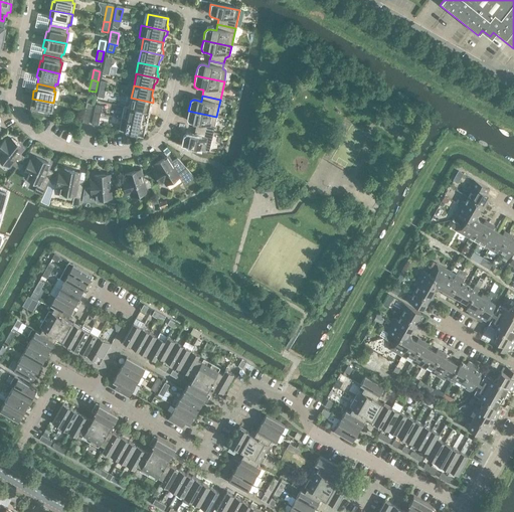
[(129,110),(148,114),(149,109),(150,108),(151,107),(152,105),(152,104),(153,103),(131,98),(129,110)]
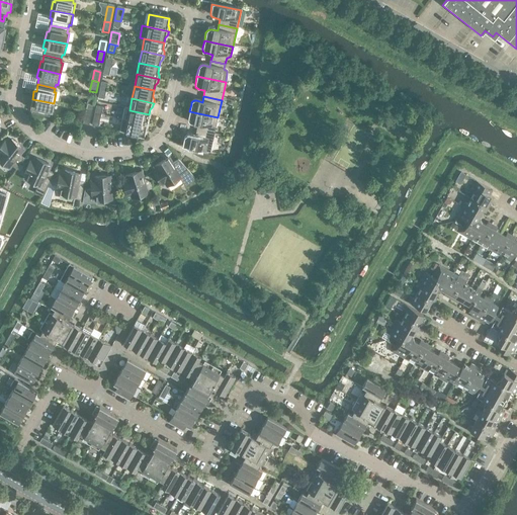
[(54,103),(32,99),(30,107),(32,107),(31,114),(49,118),(50,114),(52,114),(54,103)]
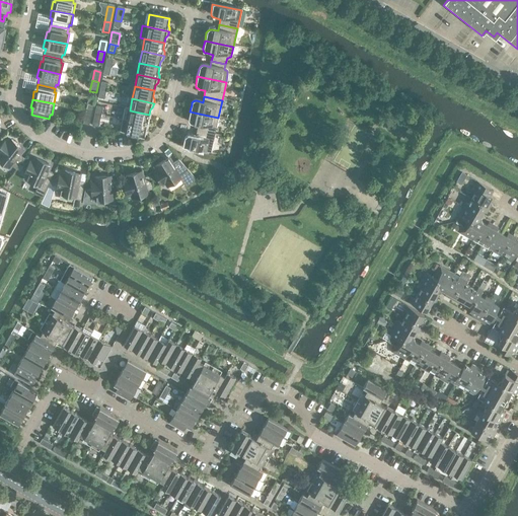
[(124,109),(122,121),(149,127),(149,126),(149,124),(149,123),(148,121),(148,120),(149,115),(130,111),(129,111),(124,109)]
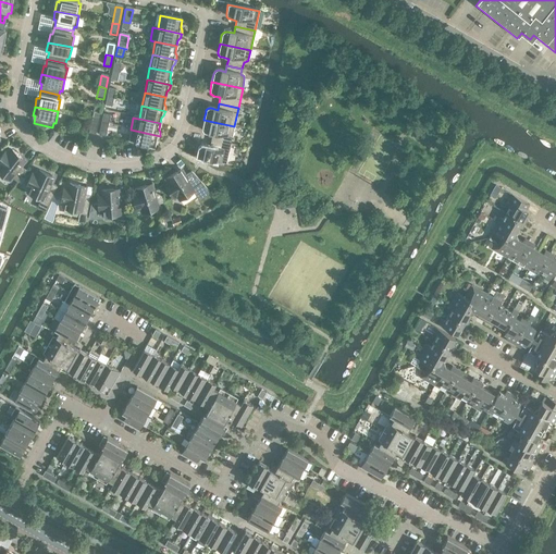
[(99,120),(91,119),(88,135),(95,136),(99,120)]
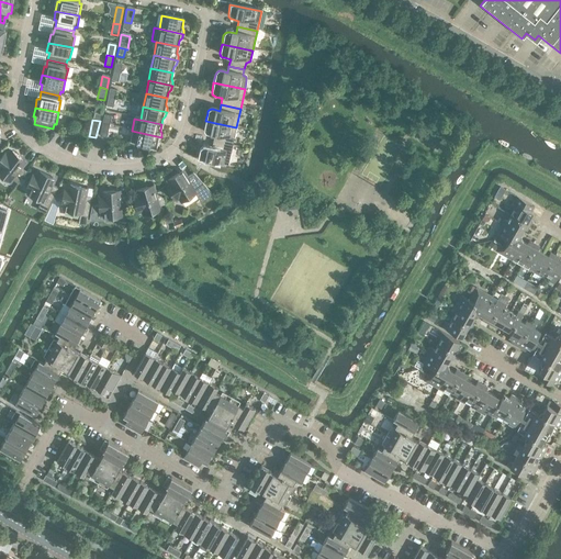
[(212,143),(232,147),(236,127),(205,121),(203,130),(203,132),(204,133),(205,134),(208,135),(214,136),(212,143)]
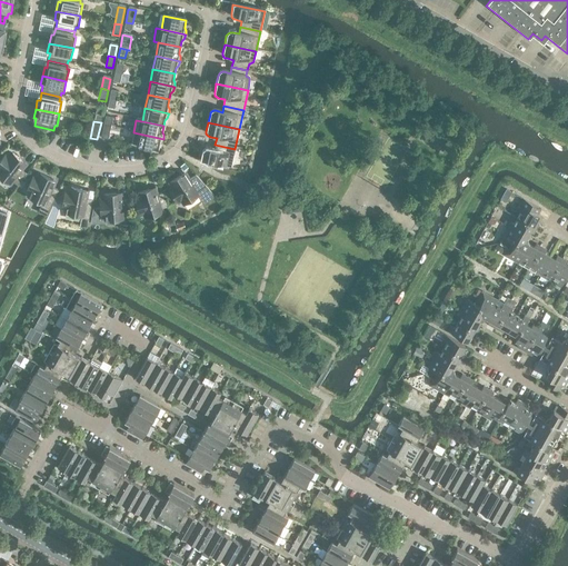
[(110,128),(103,127),(100,140),(108,141),(110,128)]
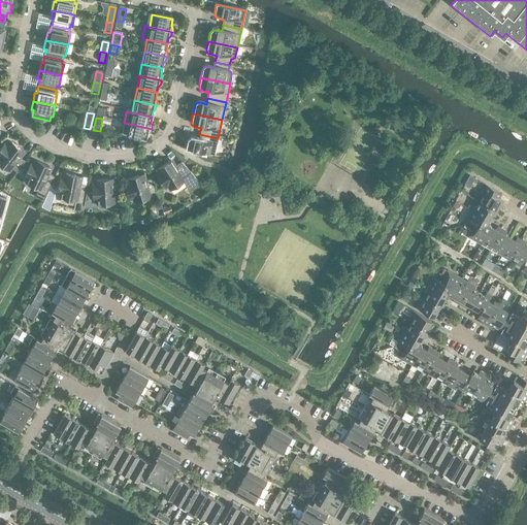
[(124,123),(121,135),(146,141),(147,135),(149,134),(150,133),(151,132),(151,130),(152,129),(124,123)]
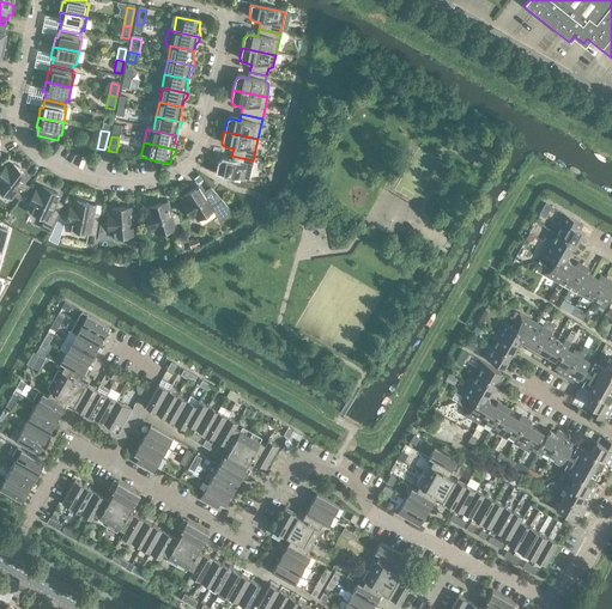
[(253,160),(231,156),(230,163),(223,162),(222,162),(219,162),(218,164),(217,165),(214,175),(249,182),(253,160)]
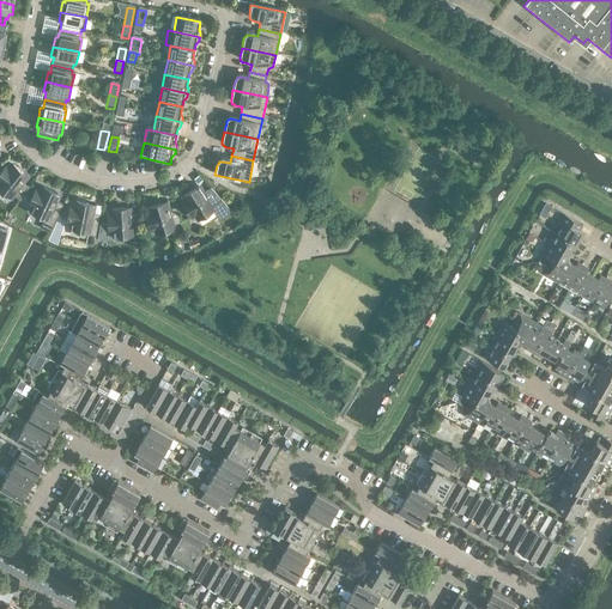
[(18,202),(28,189),(22,184),(26,178),(13,168),(10,172),(5,169),(0,175),(0,183),(0,194),(10,201),(12,198),(18,202)]
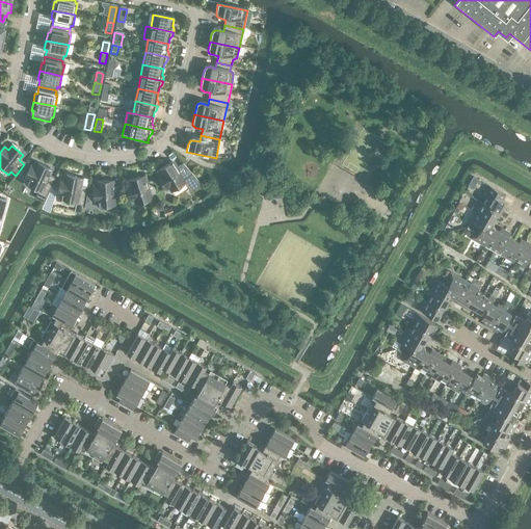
[(171,193),(185,185),(189,192),(201,185),(182,165),(176,169),(171,163),(159,172),(161,176),(157,179),(164,189),(168,187),(171,193)]
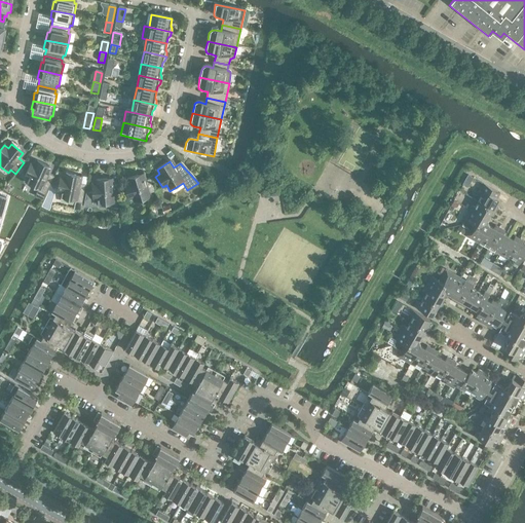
[(42,201),(45,196),(53,178),(47,175),(50,169),(36,162),(34,167),(30,165),(25,177),(30,179),(27,185),(38,190),(34,198),(42,201)]
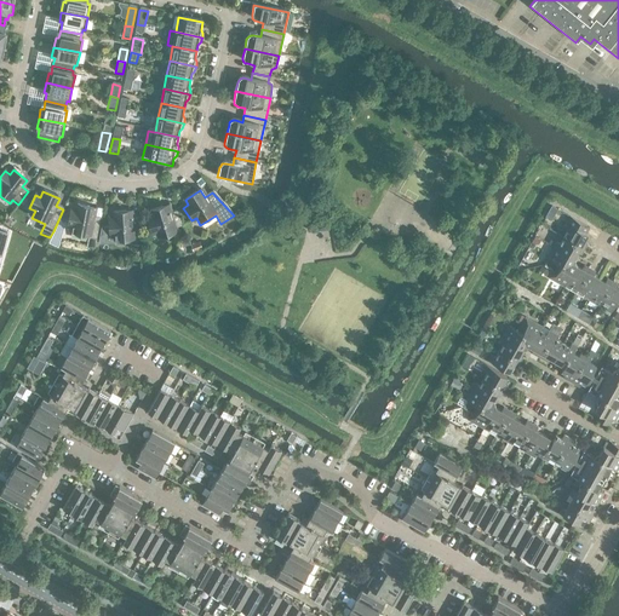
[(96,243),(101,219),(93,218),(95,209),(76,206),(75,212),(70,211),(67,225),(73,226),(72,235),(89,239),(87,241),(96,243)]
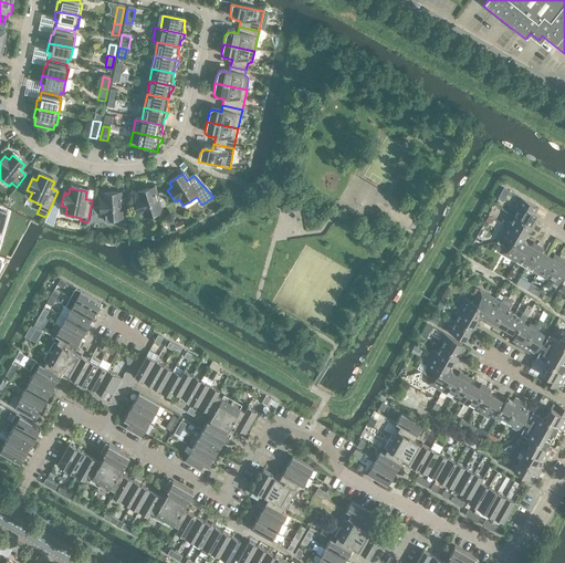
[(159,210),(167,208),(161,194),(155,196),(153,189),(137,194),(138,199),(134,200),(137,214),(143,211),(145,219),(160,215),(159,210)]
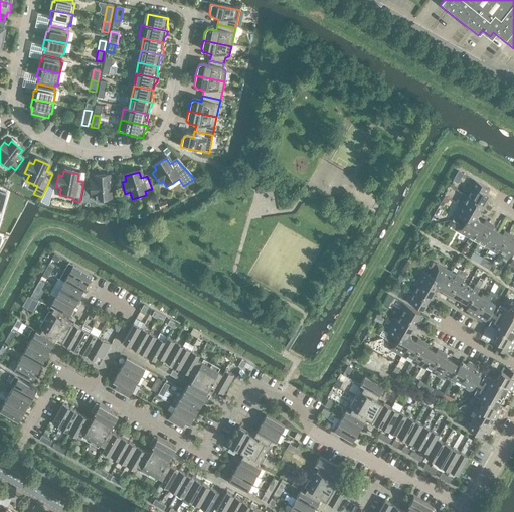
[(111,196),(117,196),(116,182),(110,183),(109,176),(94,177),(95,182),(90,183),(91,195),(95,194),(96,201),(111,200),(111,196)]
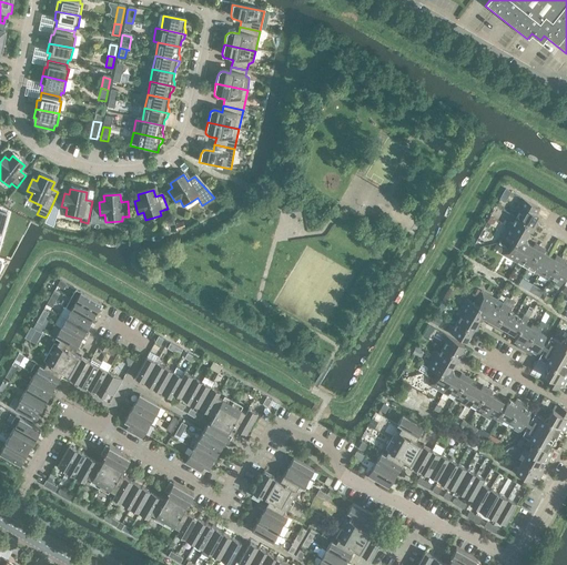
[(516,220),(533,230),(536,224),(533,222),(536,217),(534,215),(537,209),(523,200),(516,212),(519,213),(516,220)]
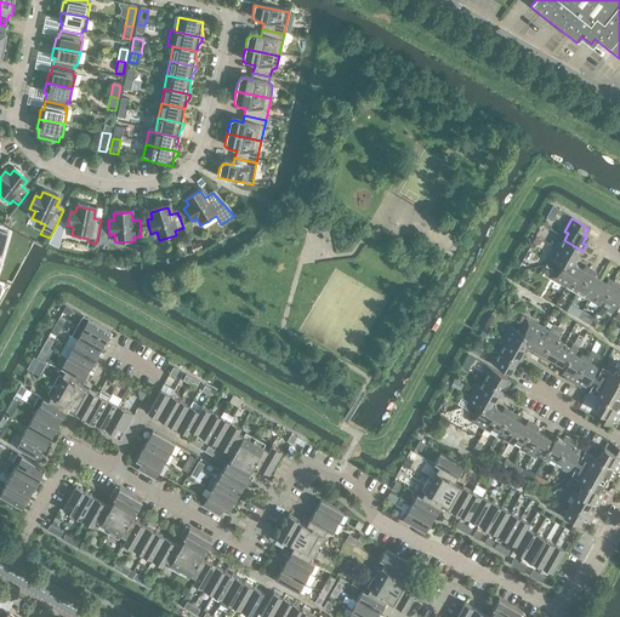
[(582,251),(564,240),(561,246),(557,244),(553,249),(573,260),(576,253),(579,256),(582,251)]
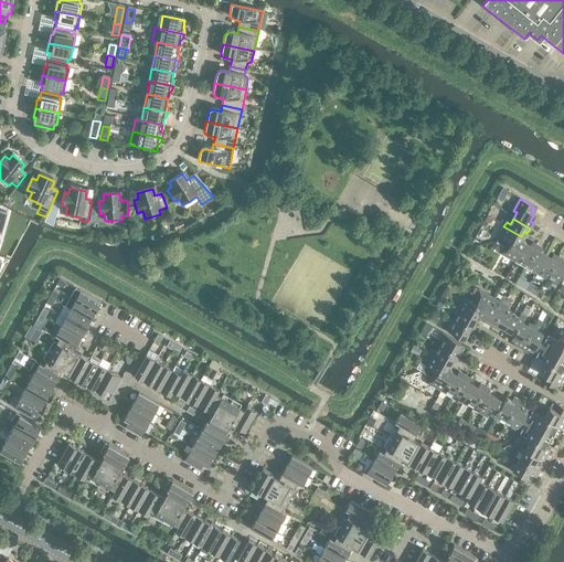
[(176,232),(183,229),(181,222),(173,225),(176,232)]
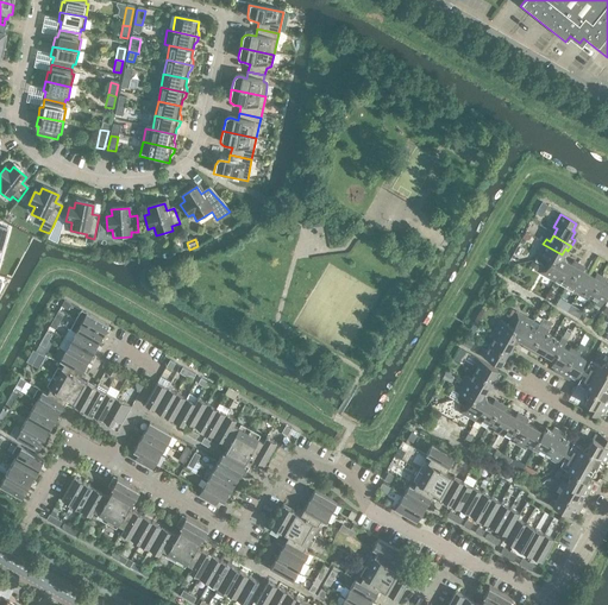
[(562,254),(543,244),(532,263),(541,268),(546,270),(550,264),(563,259),(562,254)]
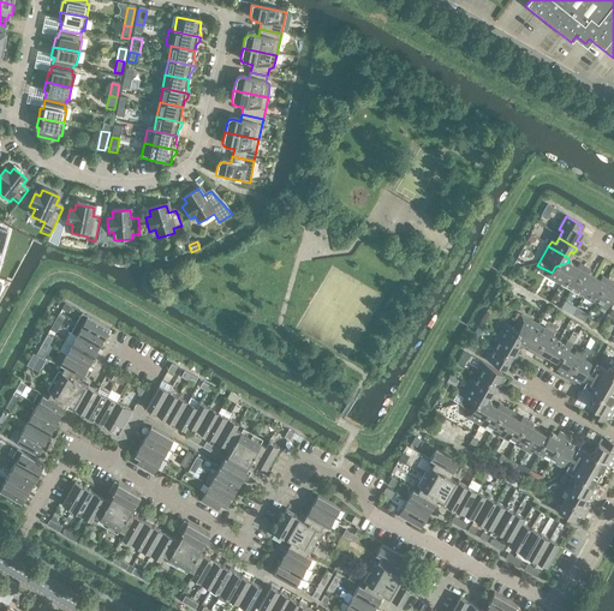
[(558,285),(570,264),(568,262),(555,267),(552,273),(547,270),(543,276),(558,285)]
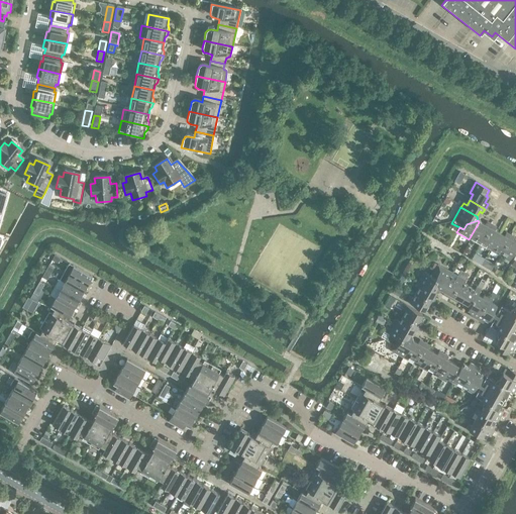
[(479,245),(490,225),(485,222),(483,225),(479,222),(469,239),(475,242),(479,245)]
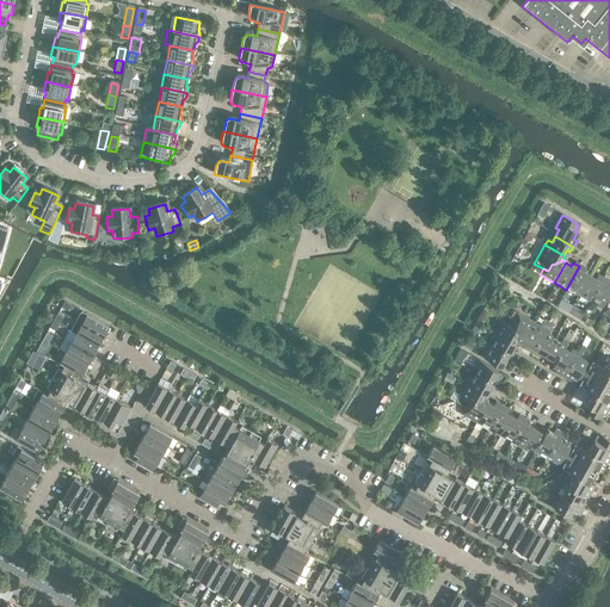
[(579,266),(566,290),(573,293),(577,296),(589,276),(583,272),(585,268),(579,266)]
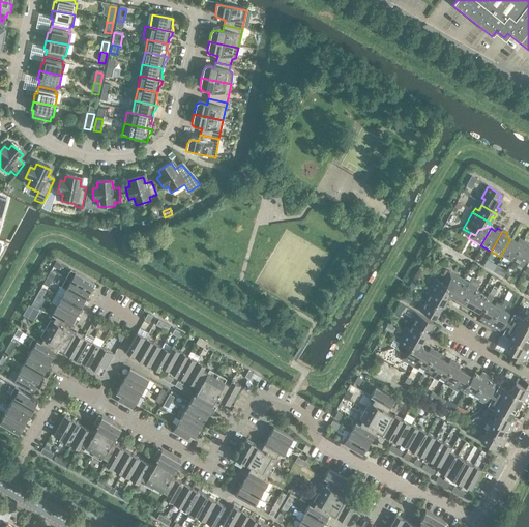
[(510,239),(500,257),(511,263),(512,260),(511,259),(522,241),(517,238),(515,241),(510,239)]
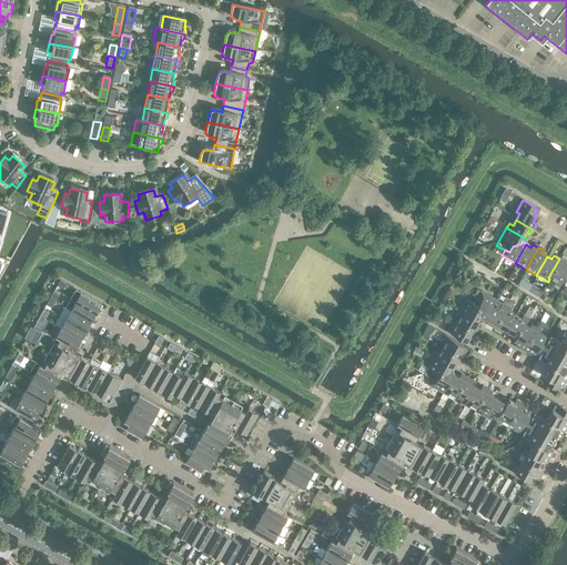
[(558,288),(566,273),(566,268),(563,265),(564,262),(559,259),(548,278),(549,279),(555,282),(554,285),(558,288)]
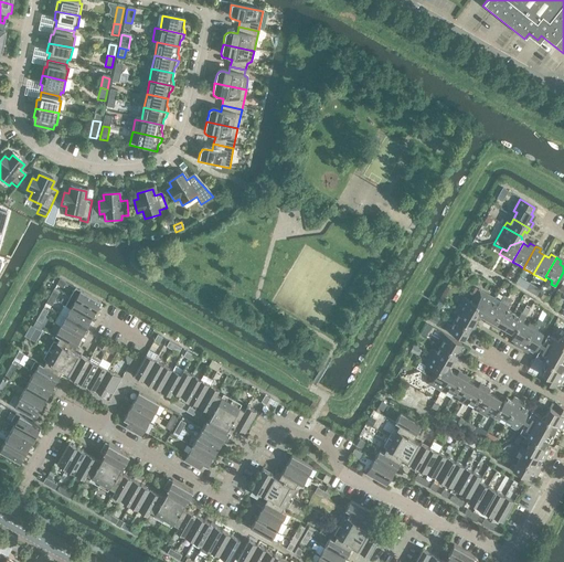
[(100,305),(80,293),(75,290),(70,299),(95,314),(100,305)]
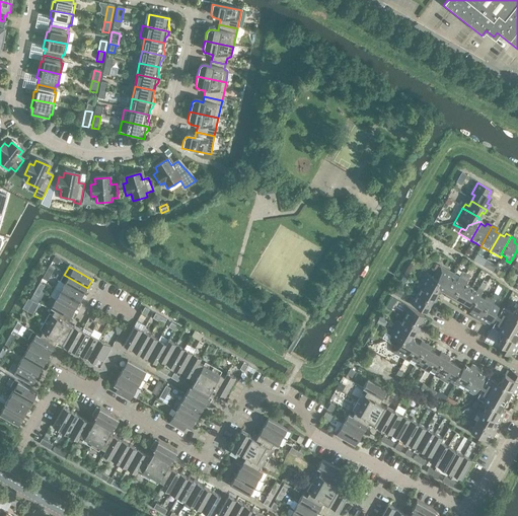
[(436,281),(440,294),(443,293),(451,279),(453,276),(439,268),(436,274),(439,276),(436,281)]
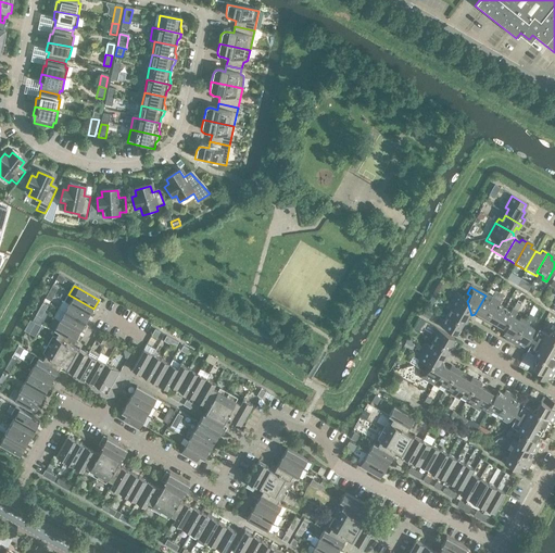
[(450,305),(468,316),(471,315),(467,301),(470,296),(467,293),(464,299),(455,294),(450,305)]
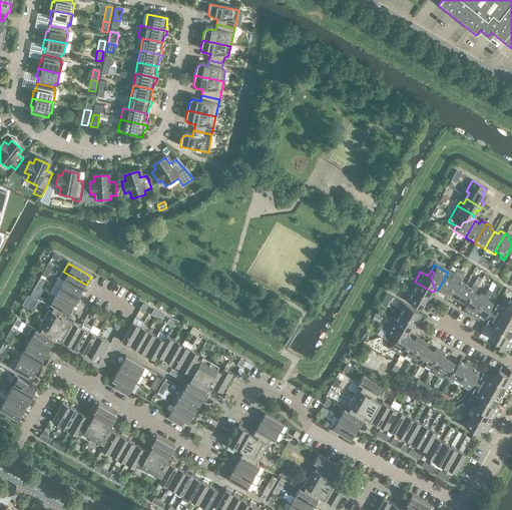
[(82,293),(86,285),(63,272),(58,280),(63,283),(63,282),(82,293)]
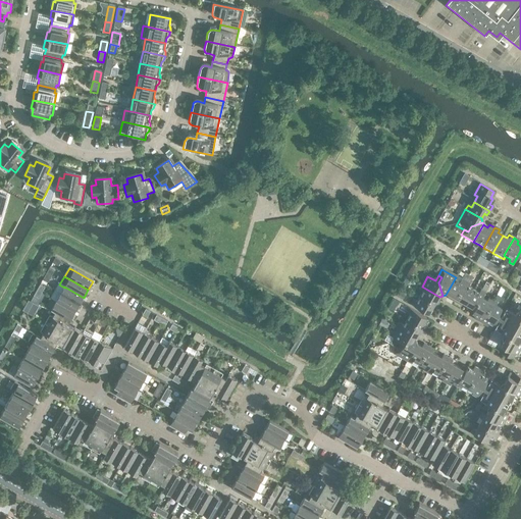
[(465,282),(461,280),(460,280),(459,283),(454,280),(446,295),(448,296),(447,299),(454,303),(465,282)]
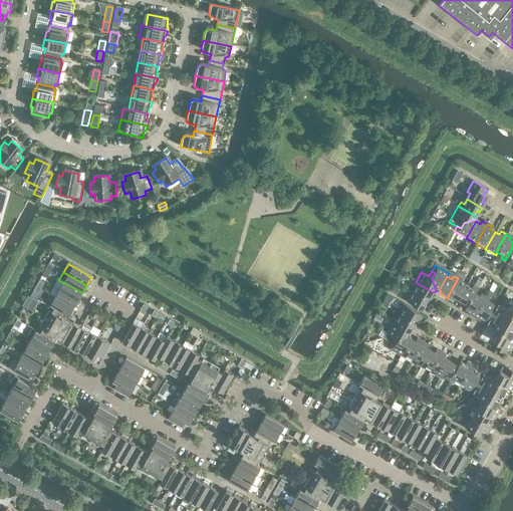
[(458,278),(447,298),(453,302),(455,299),(458,300),(466,286),(461,284),(462,281),(458,278)]
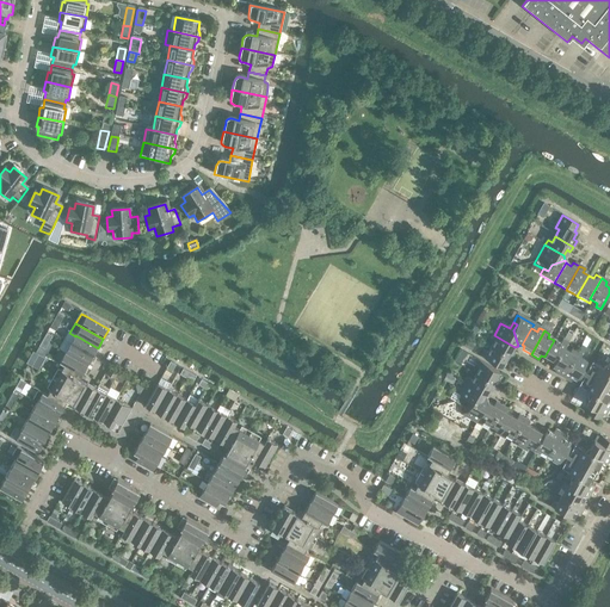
[(92,358),(98,348),(75,335),(75,336),(71,345),(92,358)]
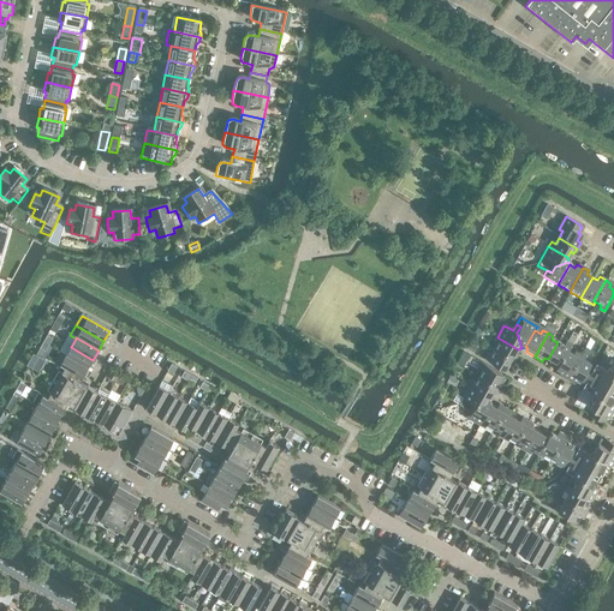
[(494,351),(514,361),(518,357),(514,354),(517,349),(518,349),(498,337),(494,342),(498,345),(494,351)]
